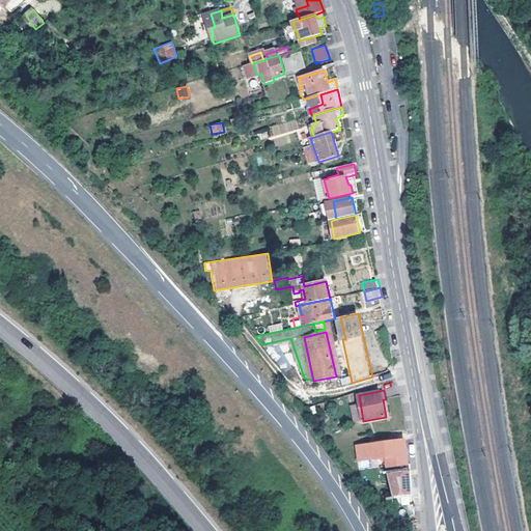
[(388,462),(389,468),(410,466),(408,455),(406,455),(404,450),(408,450),(406,440),(359,446),(360,459),(383,456),(383,458),(386,462),(388,462)]
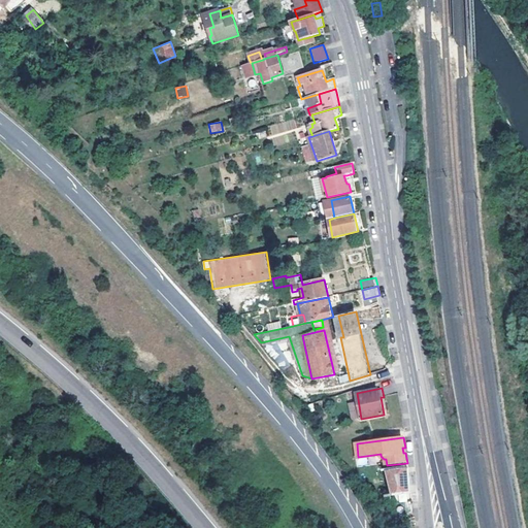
[(366,457),(356,459),(358,465),(368,463),(366,457)]
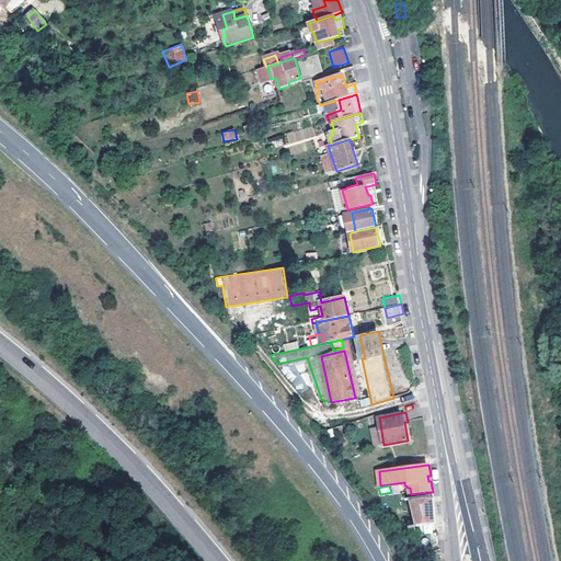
[(410,494),(416,524),(435,522),(433,492),(411,494),(410,494)]
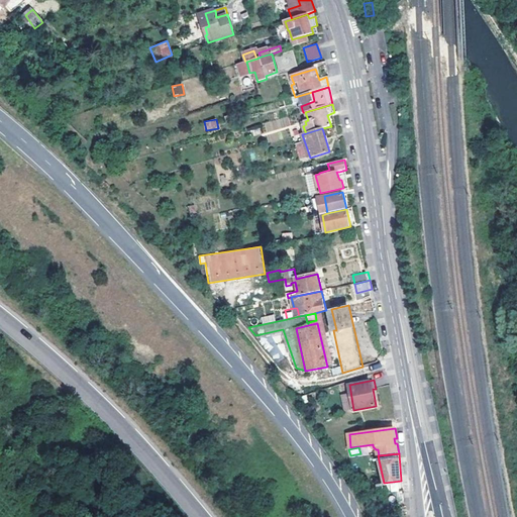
All buildings are outlined.
